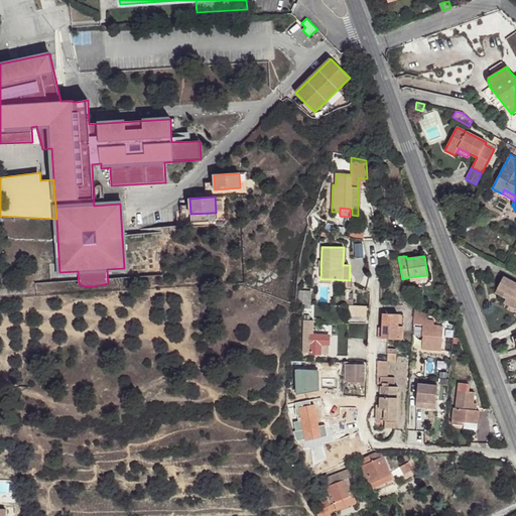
[(515,282),(504,276),(498,287),(505,291),(503,296),(503,297),(505,299),(504,302),(515,308),(515,282)]
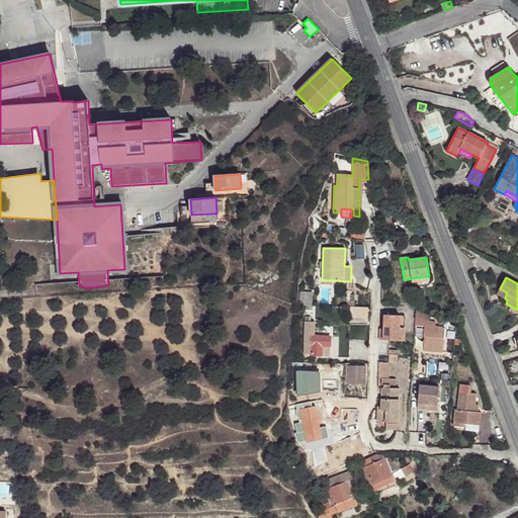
[(507,292),(500,288),(497,293),(505,297),(507,292)]
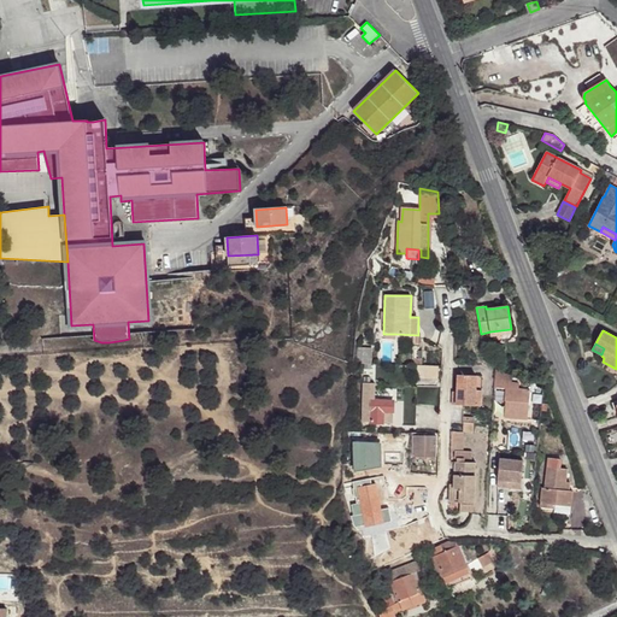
[(371,364),(372,348),(354,347),(353,363),(371,364)]
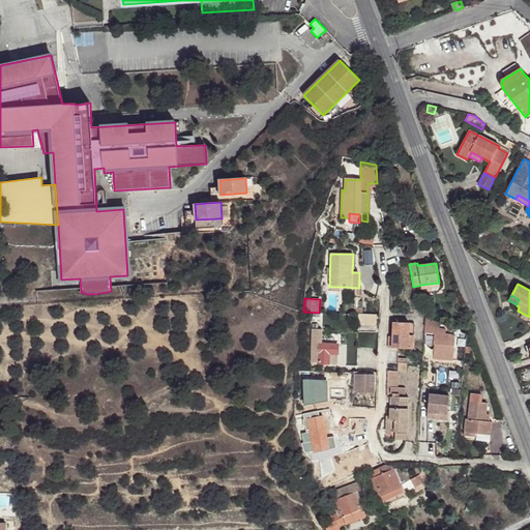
[(377,325),(377,315),(363,315),(363,325),(377,325)]
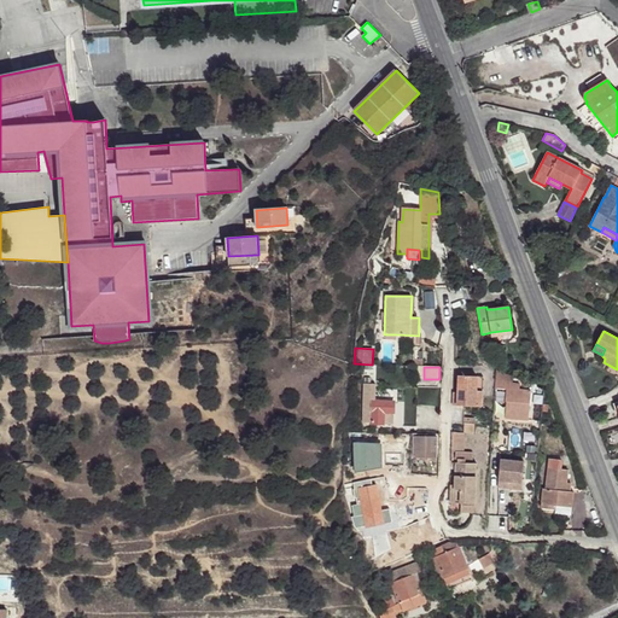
[(505,418),(529,420),(531,390),(519,390),(520,384),(513,383),(513,377),(496,369),(495,389),(506,389),(505,401),(506,401),(505,418)]
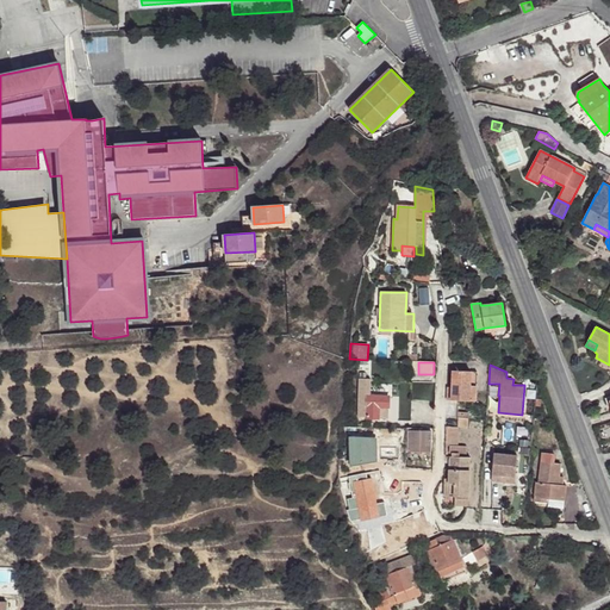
[(470,402),(471,372),(453,371),(452,387),(452,400),(447,400),(446,417),(458,418),(458,412),(459,400),(470,402)]
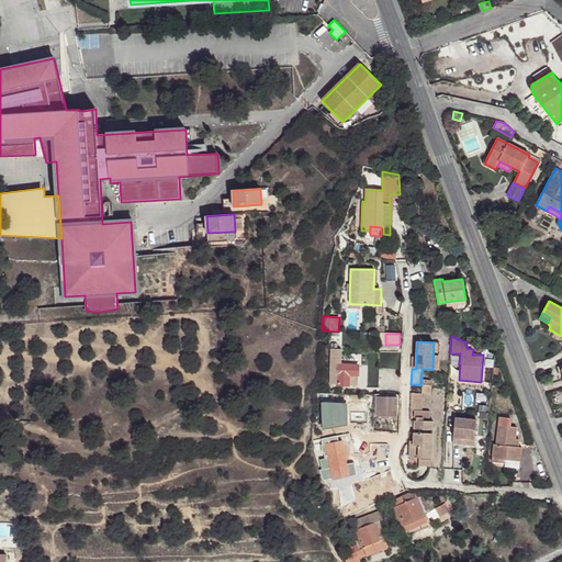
[(341,349),(330,349),(329,384),(358,385),(358,364),(341,364),(341,349)]
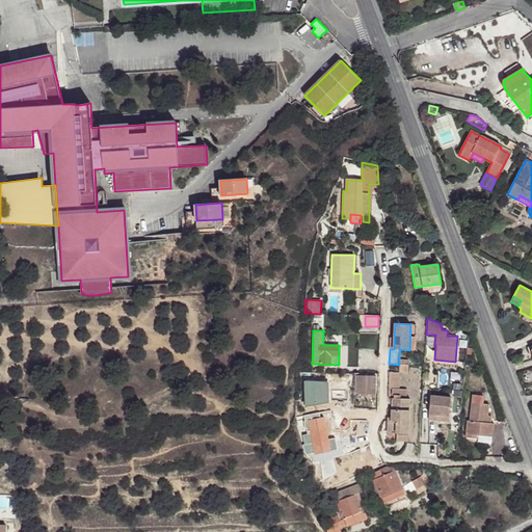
[(408,365),(399,365),(399,372),(400,372),(407,373),(408,365)]
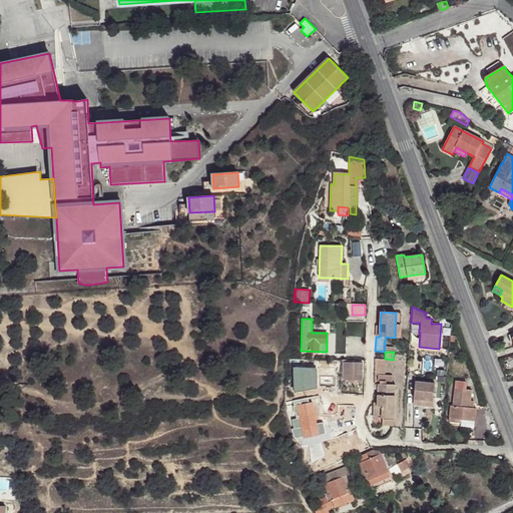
[(379,375),(385,375),(386,359),(385,359),(375,359),(375,375),(379,375)]
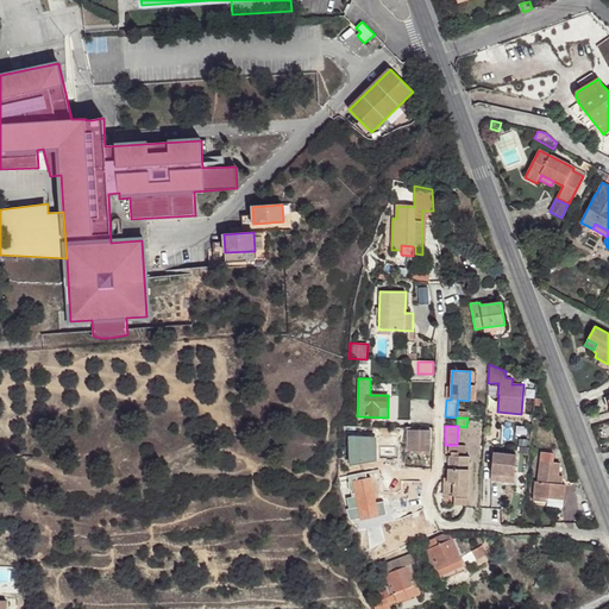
[(431,451),(431,431),(408,431),(407,451),(431,451)]
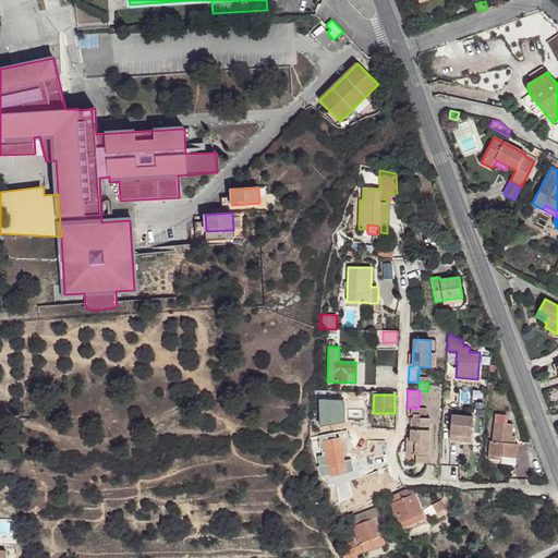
[(417,455),(429,455),(431,419),(426,419),(427,409),(419,408),(412,408),(411,438),(411,443),(407,443),(407,455),(417,455)]
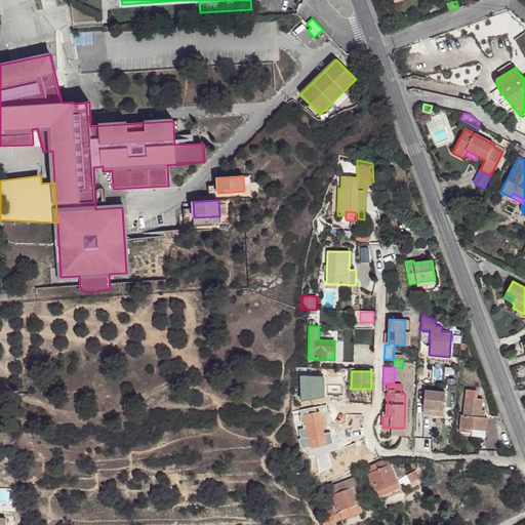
[(445,392),(426,390),(422,414),(431,415),(432,409),(443,410),(445,392)]
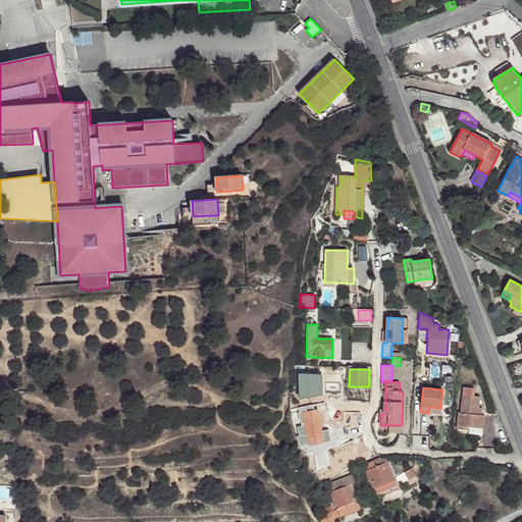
[(475,388),(464,387),(461,413),(459,413),(458,419),(457,425),(470,427),(470,430),(469,434),(482,435),(484,416),(481,415),(478,415),(479,408),(480,397),(473,397),(475,388)]
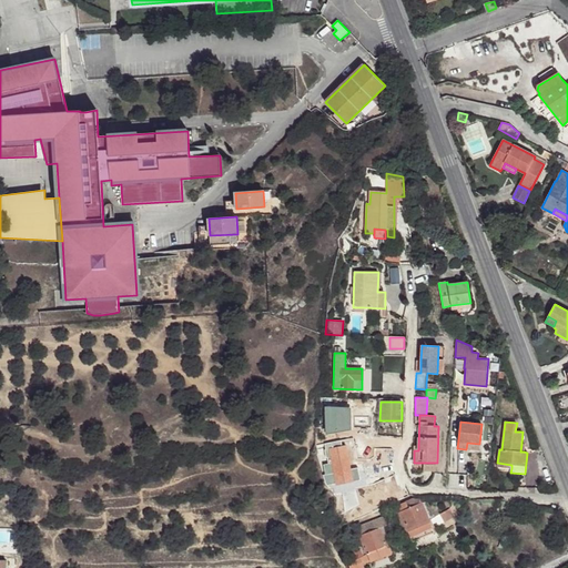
[(354,482),(346,445),(330,448),(331,456),(327,456),(328,462),(332,460),(333,463),(324,465),(326,475),(333,474),(334,477),(335,477),(337,485),(354,482)]
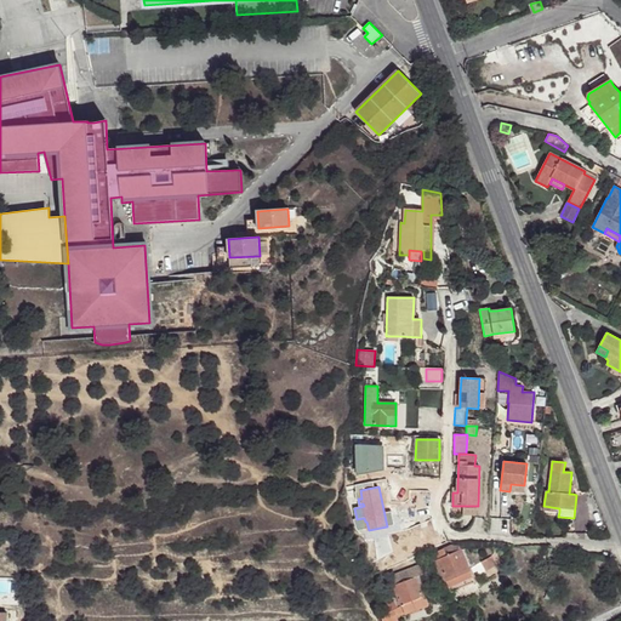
[(559,512),(559,508),(543,506),(545,499),(541,499),(540,511),(559,512)]
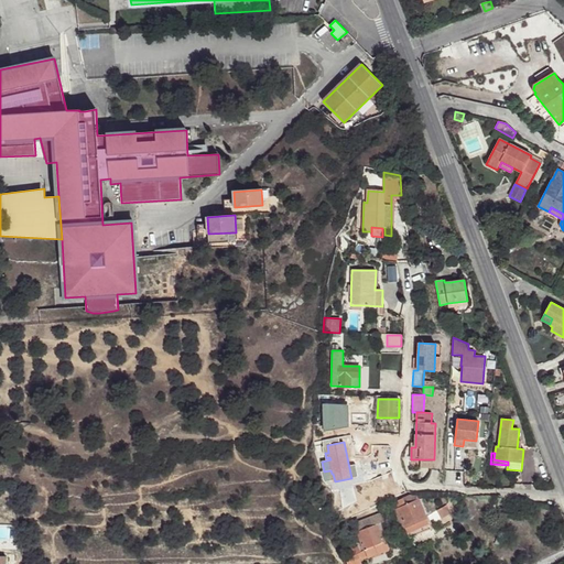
[(433,468),(434,459),(422,459),(422,467),(433,468)]
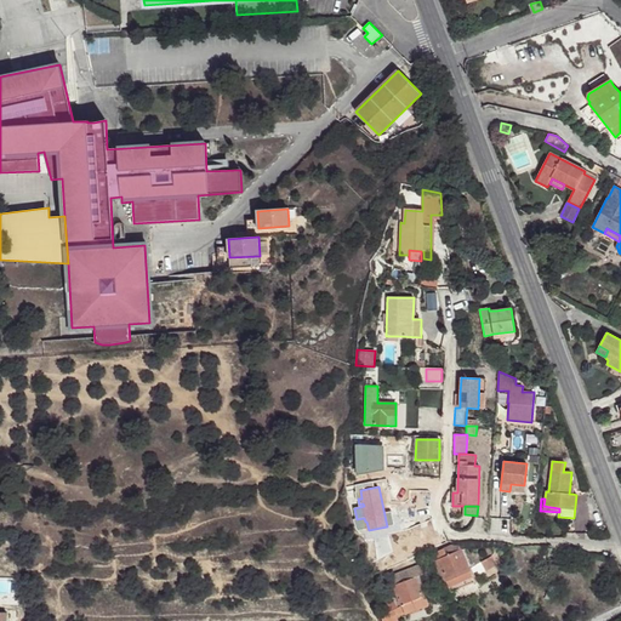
[(451,592),(474,582),(459,546),(450,545),(433,553),(451,592)]
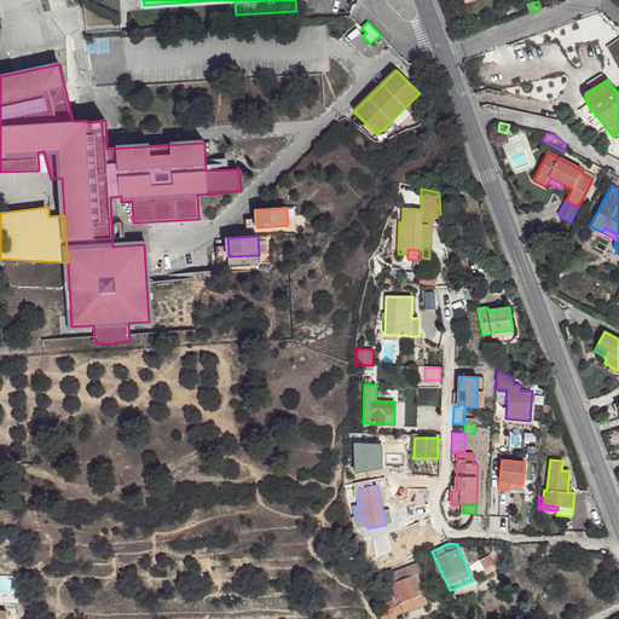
[(480,561),(485,570),(495,563),(490,555),(480,561)]
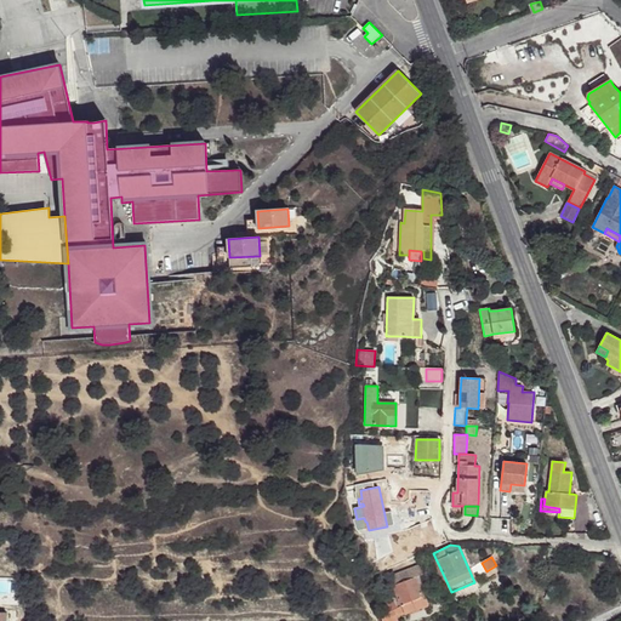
[(423,574),(420,565),(389,576),(402,607),(404,615),(427,605),(417,582),(421,581),(419,576),(423,574)]
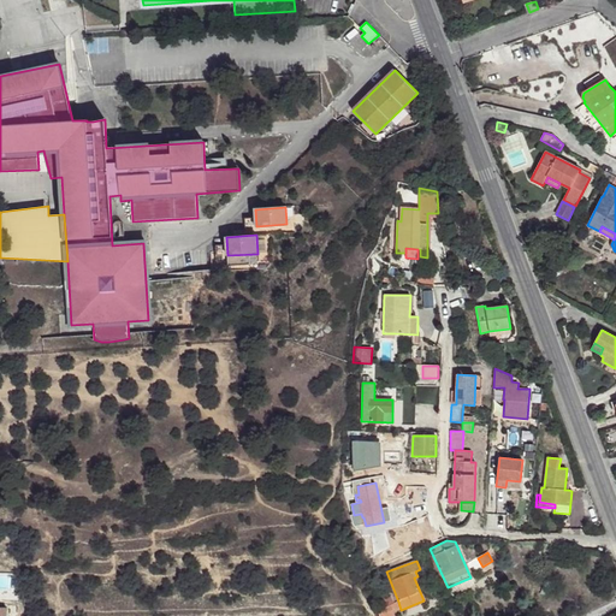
[(392,604),(395,603),(391,596),(384,599),(388,606),(378,610),(379,615),(391,615),(391,612),(395,612),(392,604)]
